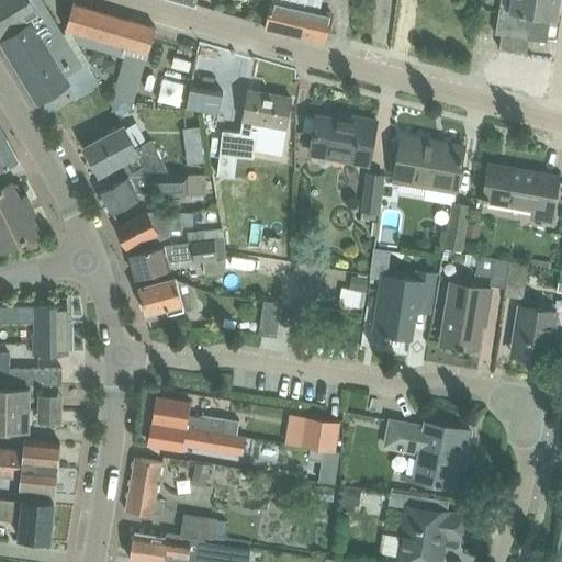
[(76,97),(94,86),(99,83),(97,80),(104,76),(96,63),(89,67),(86,63),(80,66),(64,37),(41,0),(0,0),(0,42),(37,104),(69,85),(76,97)]
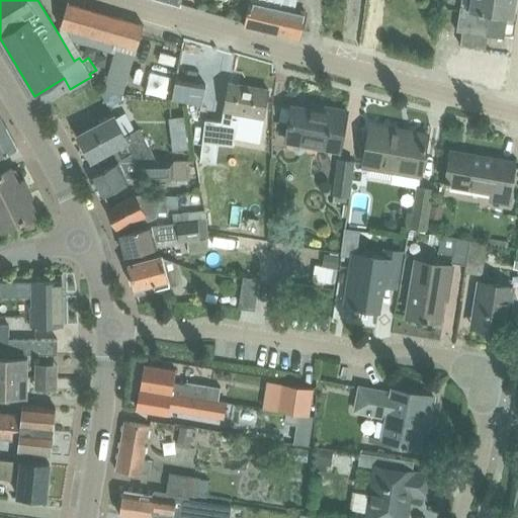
[(293,12),(296,0),(250,0),(250,2),(249,2),(244,26),(300,39),(306,14),(293,12)]
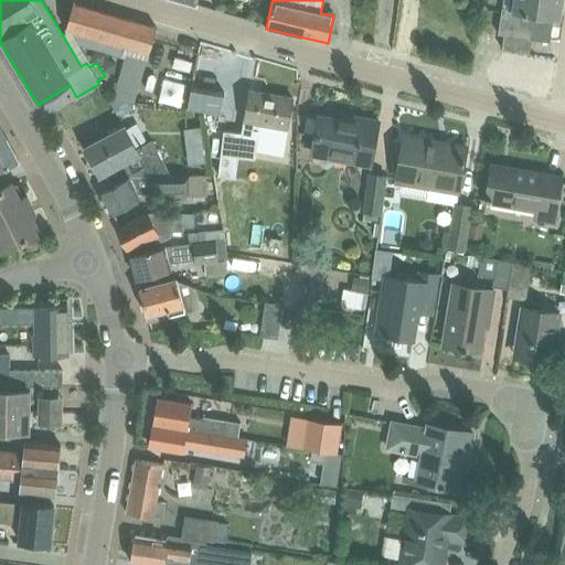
[(510,0),(509,9),(502,8),(499,33),(504,34),(532,39),(550,41),(553,16),(560,17),(562,0),(510,0)]
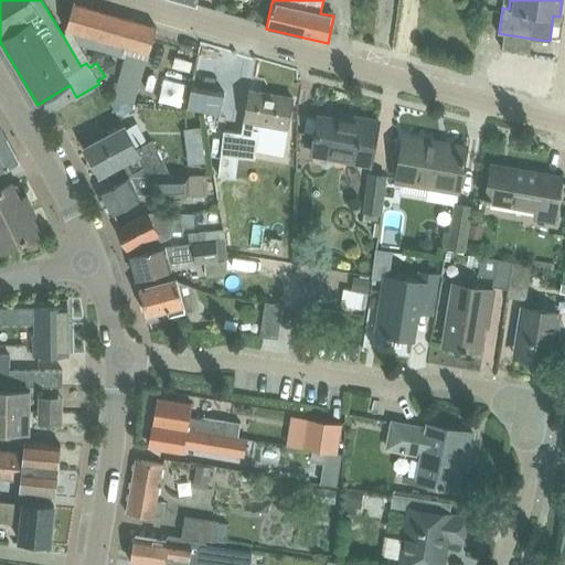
[(147,61),(149,53),(157,28),(73,3),(67,24),(63,28),(68,36),(84,41),(85,34),(125,46),(123,53),(147,61)]
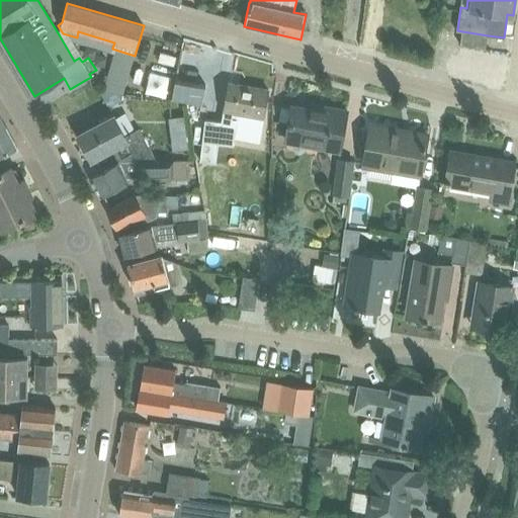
[(486,50),(488,35),(462,31),(460,46),(486,50)]
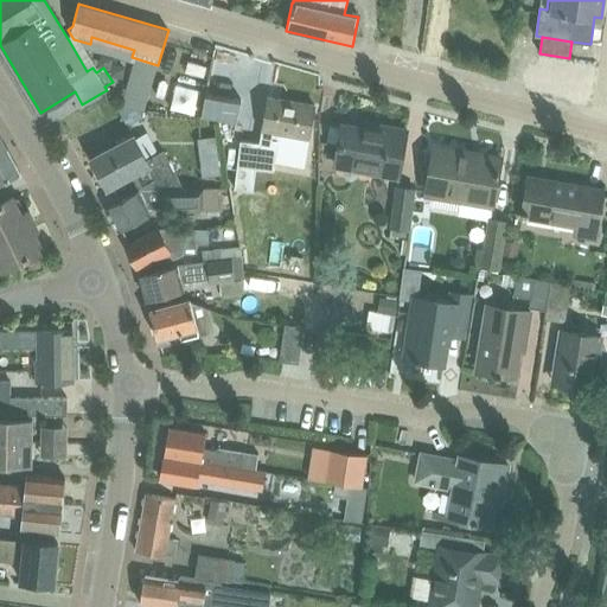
[(530,66),(525,93),(589,104),(594,80),(530,66)]
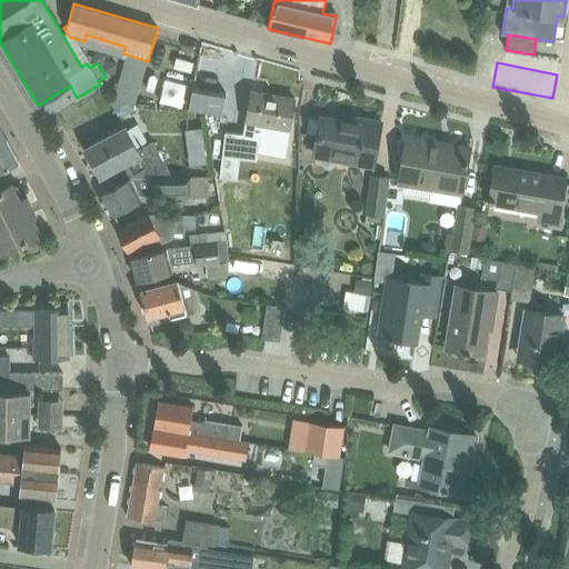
[(161,101),(182,106),(188,82),(167,77),(161,101)]
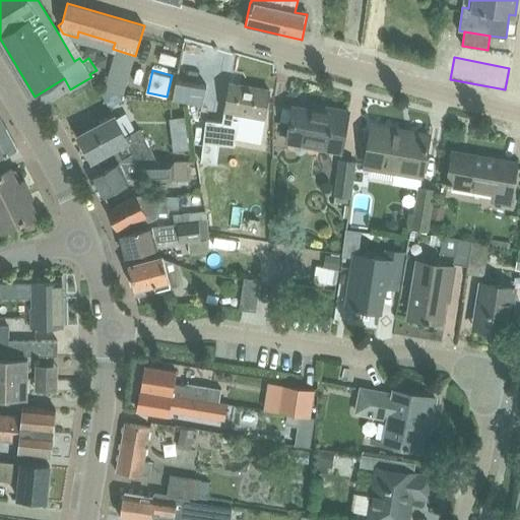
[(207,83),(177,77),(173,96),(187,100),(190,113),(206,116),(208,104),(203,103),(207,83)]
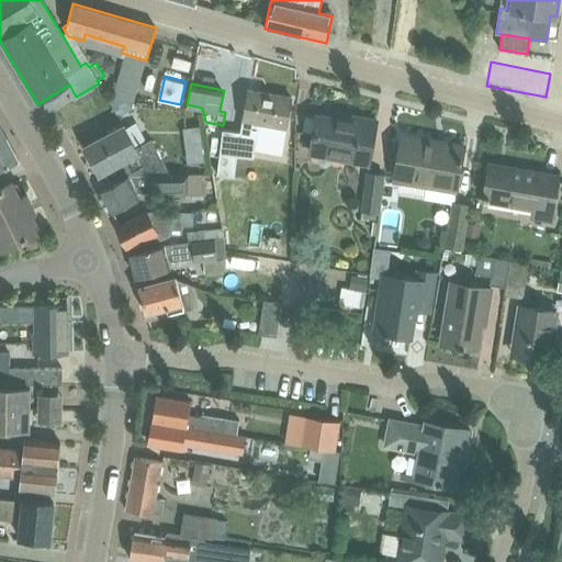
[(223,130),(217,175),(234,177),(237,155),(253,158),(259,124),(285,128),(289,110),(291,99),(248,90),(244,112),(240,133),(223,130)]
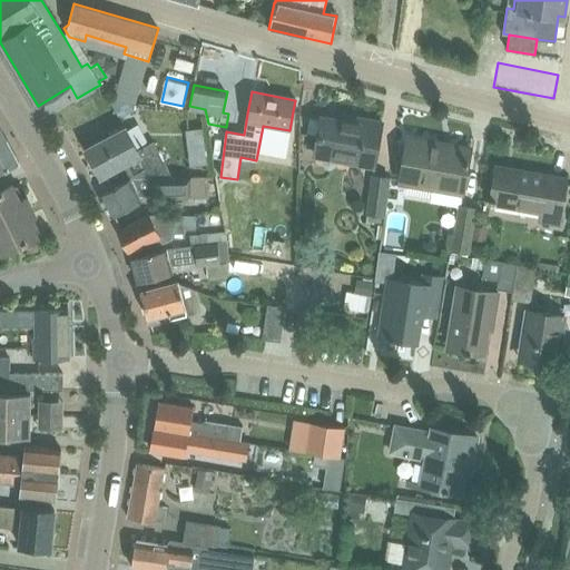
[(320,117),(316,137),(320,138),(316,153),(352,158),(351,163),(374,167),(382,123),(343,116),(343,120),(320,117)]
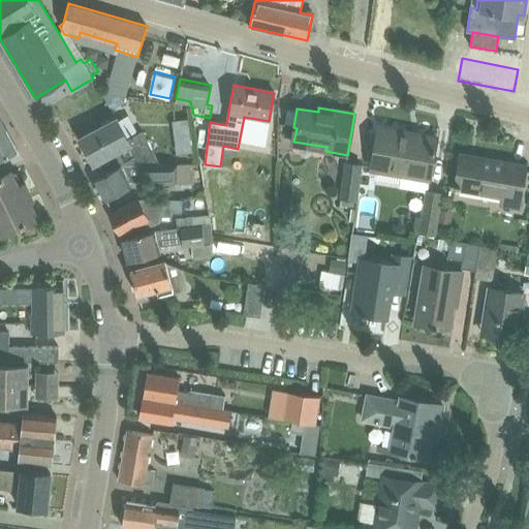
[(98,128),(80,137),(86,150),(84,151),(89,162),(92,161),(93,163),(115,152),(121,165),(159,164),(142,131),(126,138),(116,119),(98,128)]
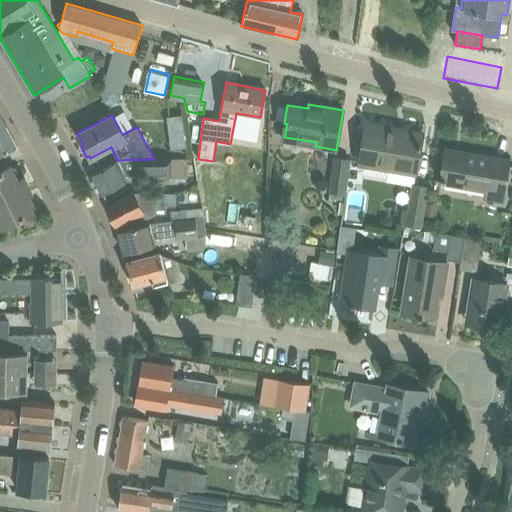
[(362,143),(359,163),(389,169),(386,181),(412,185),(412,184),(413,185),(415,173),(419,153),(422,134),(366,124),(362,143)]
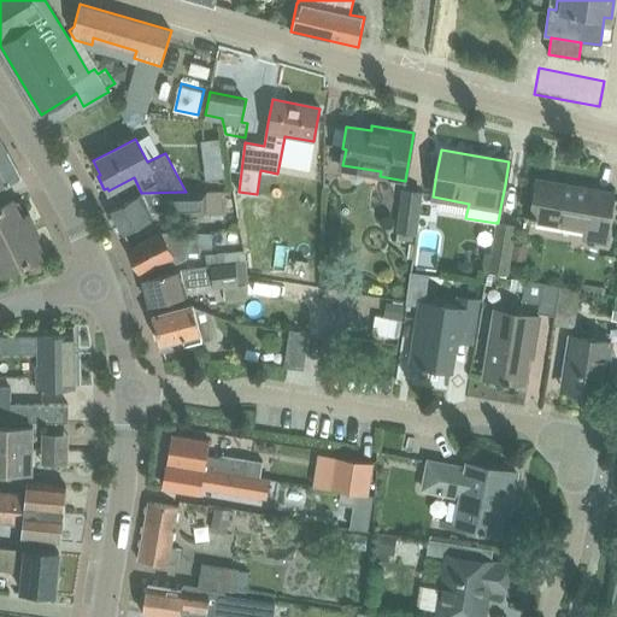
[(0,187),(21,176),(7,151),(0,153),(0,187)]
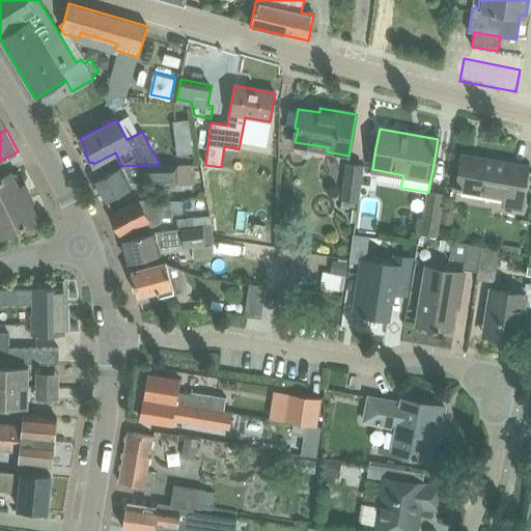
[(192,142),(175,144),(176,155),(193,152),(192,142)]
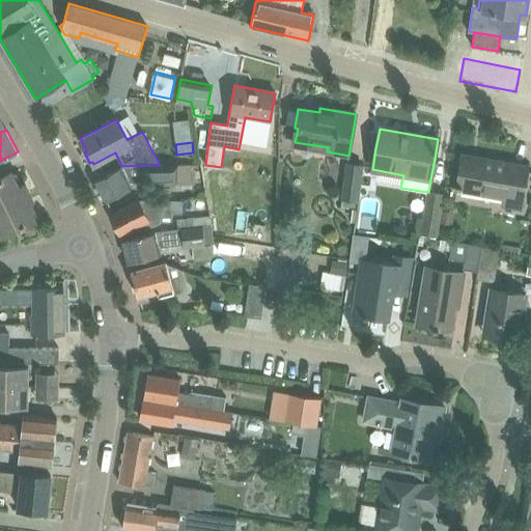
[(462,156),(458,175),(456,188),(504,196),(502,205),(521,208),(528,167),(462,156)]
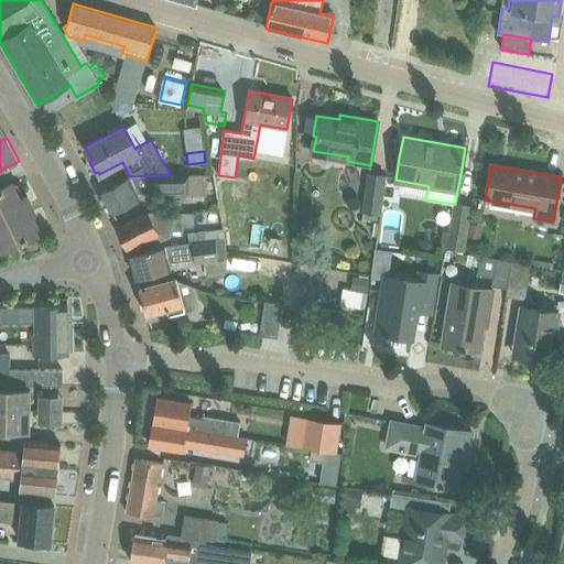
[(369,174),(364,212),(380,214),(386,176),(369,174)]
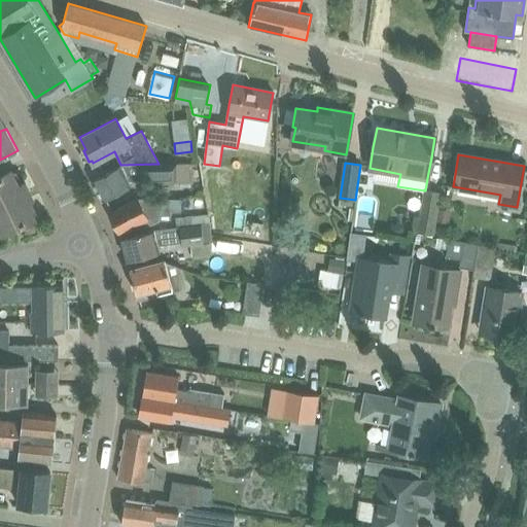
[(103,201),(120,191),(132,185),(130,180),(140,180),(140,183),(176,183),(176,180),(177,180),(177,171),(188,172),(188,164),(159,164),(120,165),(92,180),(103,201)]
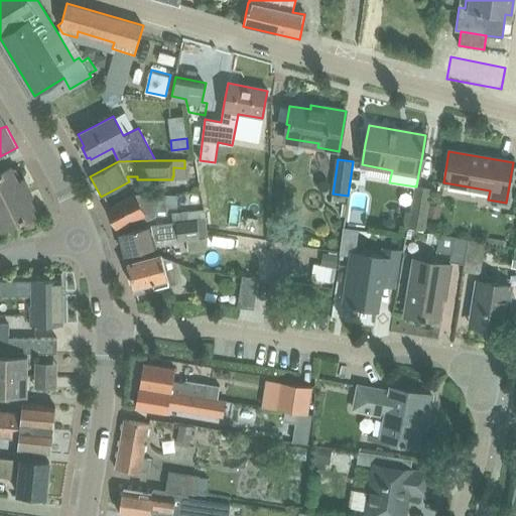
[(0,202),(27,188),(23,180),(17,183),(10,168),(0,172),(0,202)]
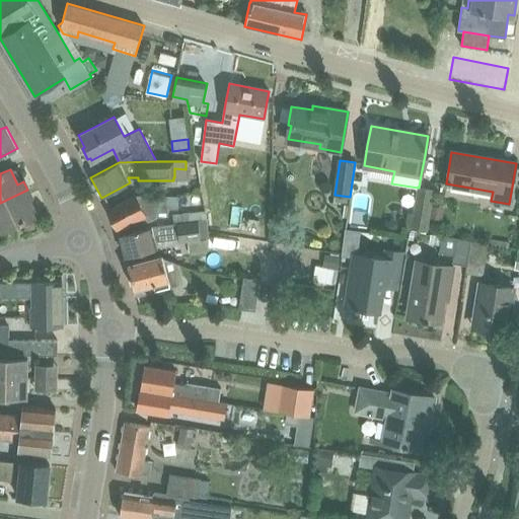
[(418,188),(411,227),(426,229),(433,190),(419,188),(418,187),(418,188)]
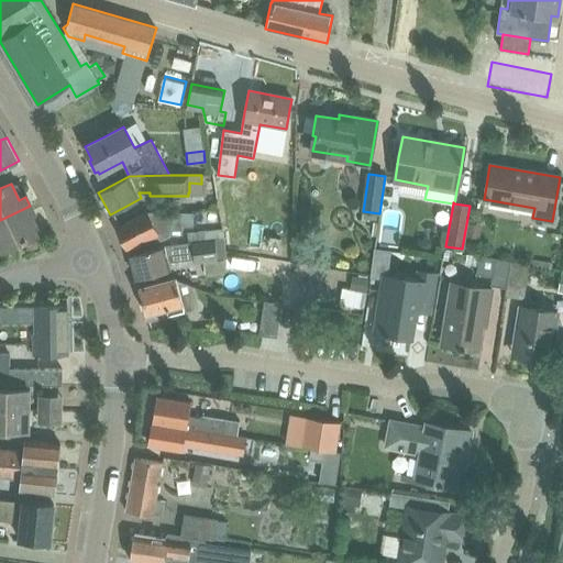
[(33,212),(30,206),(0,220),(0,241),(3,247),(22,238),(23,240),(28,238),(26,235),(35,232),(28,216),(33,212)]
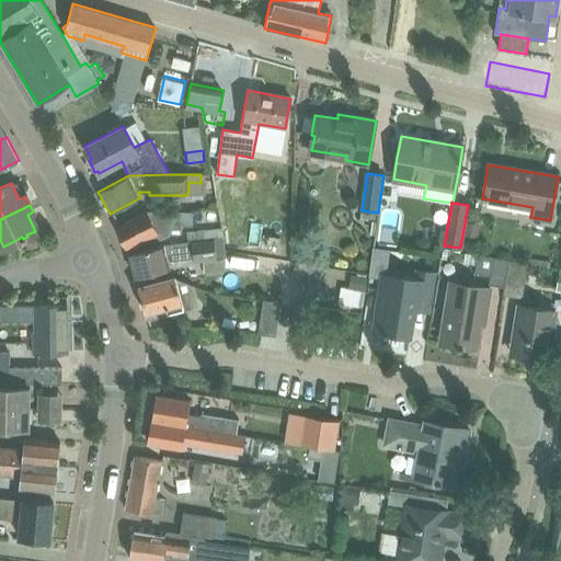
[(182,233),(183,226),(192,226),(192,213),(146,212),(116,227),(127,248),(151,236),(155,242),(171,233),(182,233)]
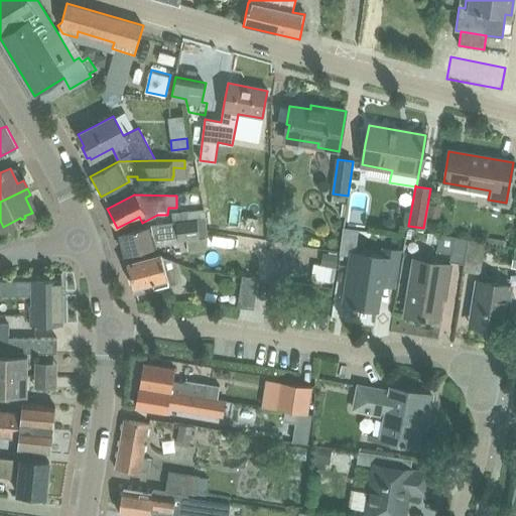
[(353,196),(350,219),(360,220),(363,197),(353,196)]
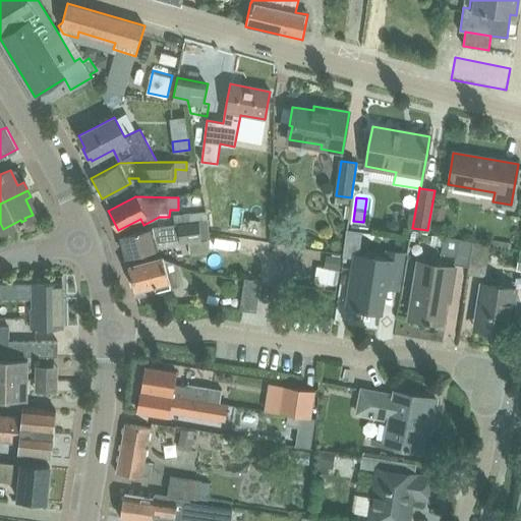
[(173,225),(206,221),(205,213),(172,217),(173,225)]
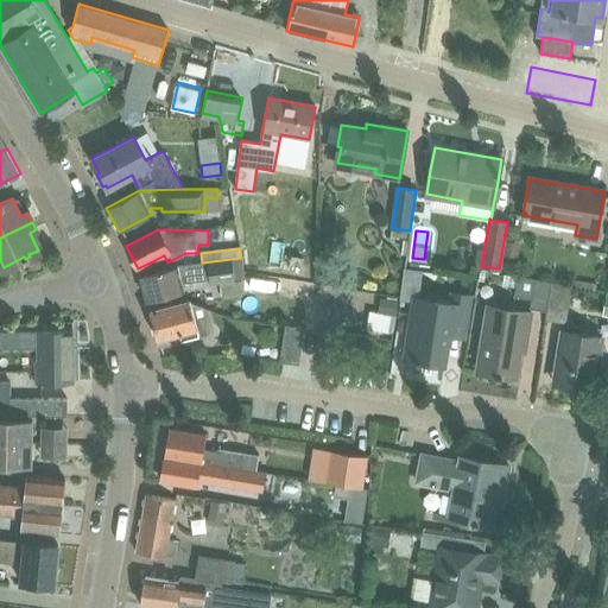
[(451,265),(454,270),(460,272),(464,268),(466,264),(463,259),(458,257),(453,260),(451,265)]
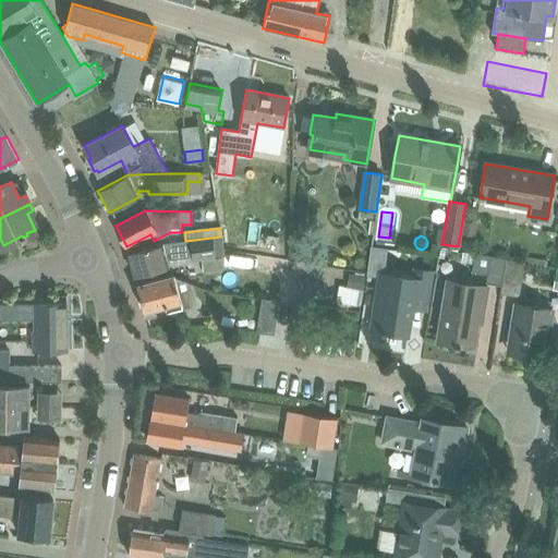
[(220,237),(185,241),(166,243),(129,253),(135,276),(169,267),(167,259),(192,256),(192,261),(202,258),(203,270),(223,268),(223,263),(240,266),(243,251),(221,246),(220,237)]
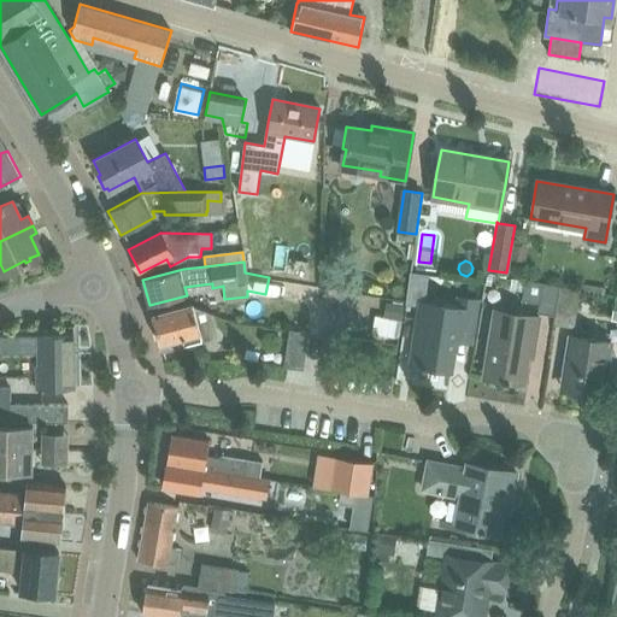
[(410,289),(428,292),(430,276),(412,274),(410,289)]
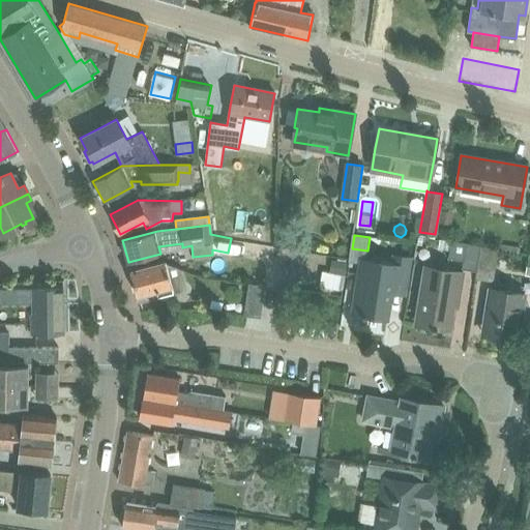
[(463,268),(475,270),(479,245),(465,242),(465,243),(440,239),(438,248),(449,251),(448,258),(464,261),(463,268)]
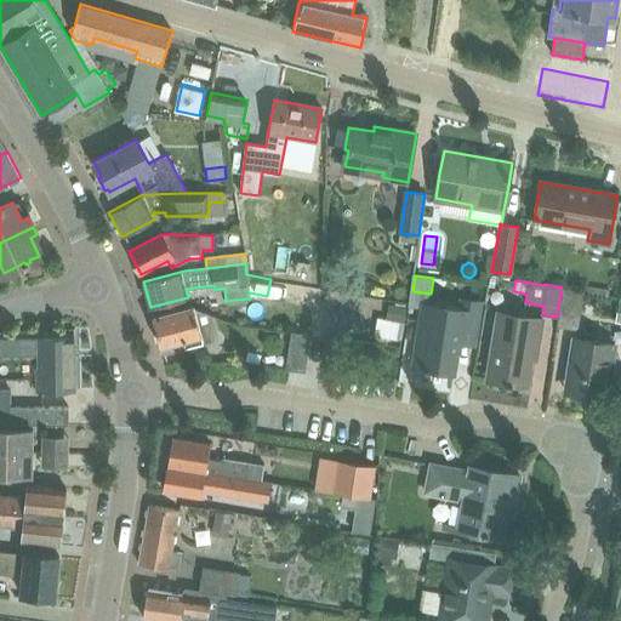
[(584,291),(562,288),(557,317),(556,326),(576,330),(584,291)]
